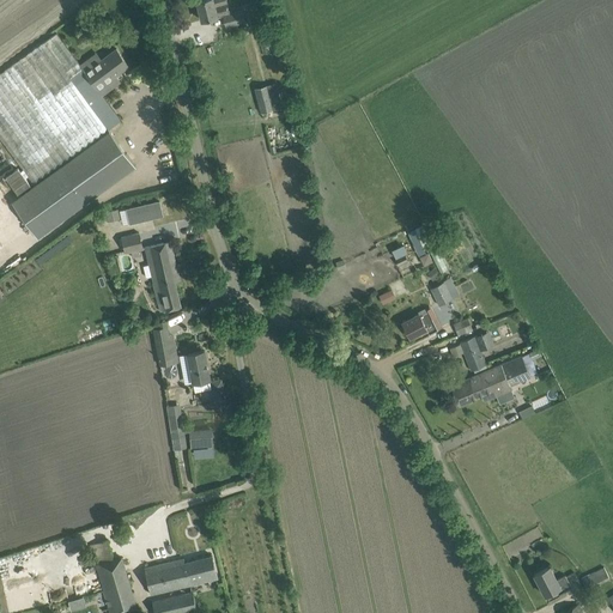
[(199,0),(196,0),(202,20),(224,14),(226,25),(246,20),(243,10),(231,12),(228,0),(199,0)]
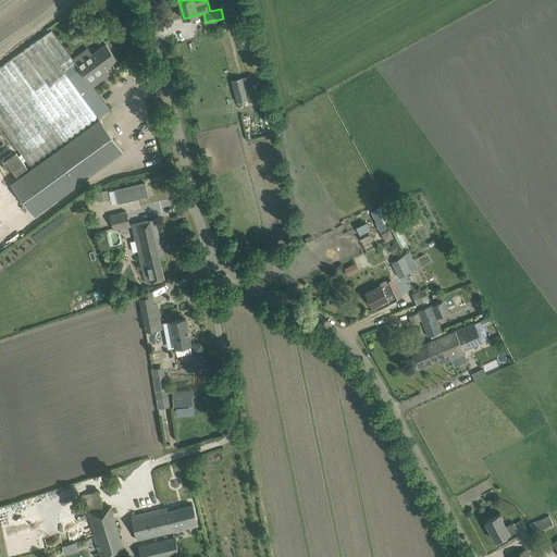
[(77,64),(52,29),(0,66),(0,124),(21,153),(17,156),(15,152),(4,160),(16,177),(11,182),(35,215),(123,150),(99,116),(110,109),(91,83),(77,64)]
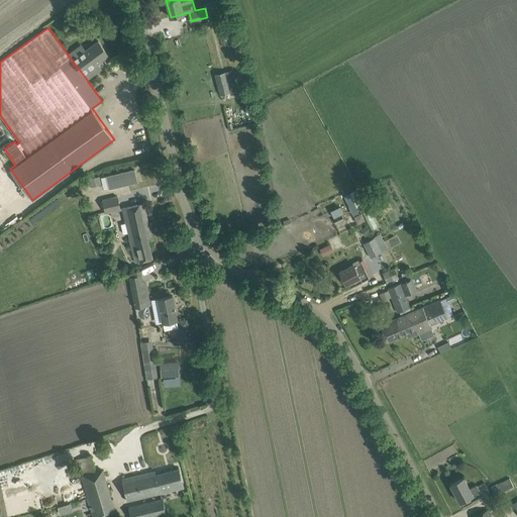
[(227,43),(224,29),(218,30),(222,45),(227,43)]
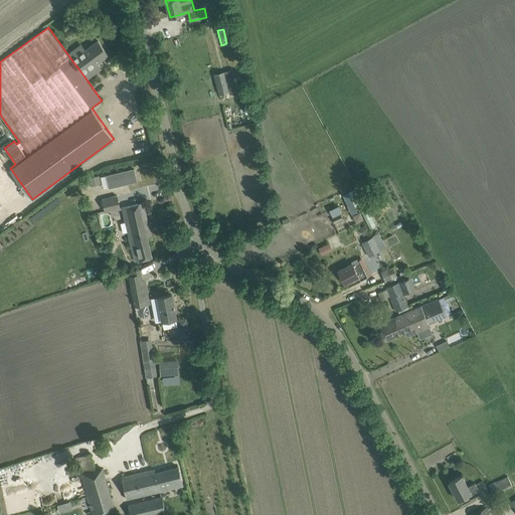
[(71,59),(84,76),(86,75),(83,72),(108,54),(98,40),(71,59)]
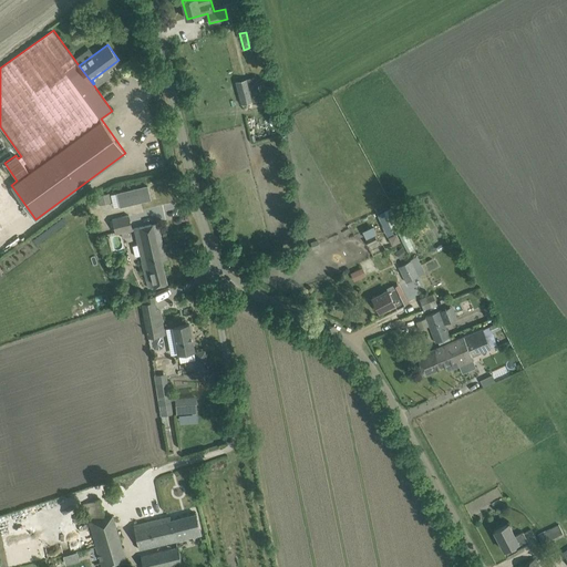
[(261,99),(256,76),(236,82),(241,103),(261,99)]
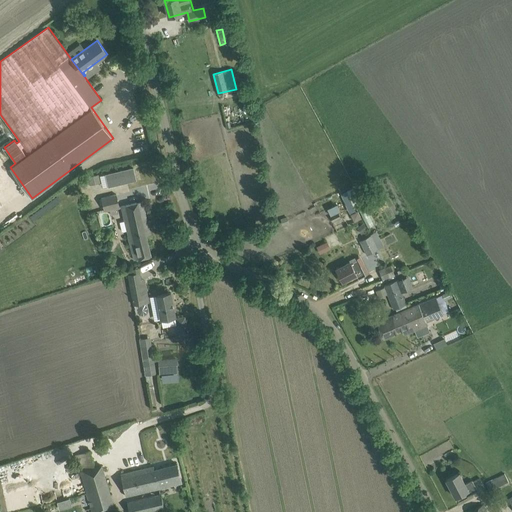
[(133,167),(105,174),(108,186),(136,180),(133,167)]
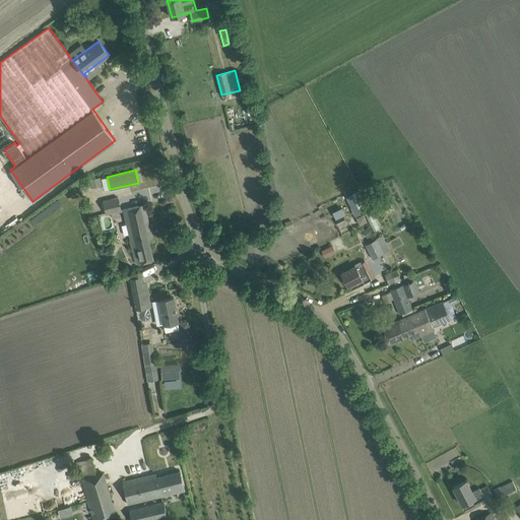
[(100,177),(89,180),(91,188),(102,185),(100,177)]
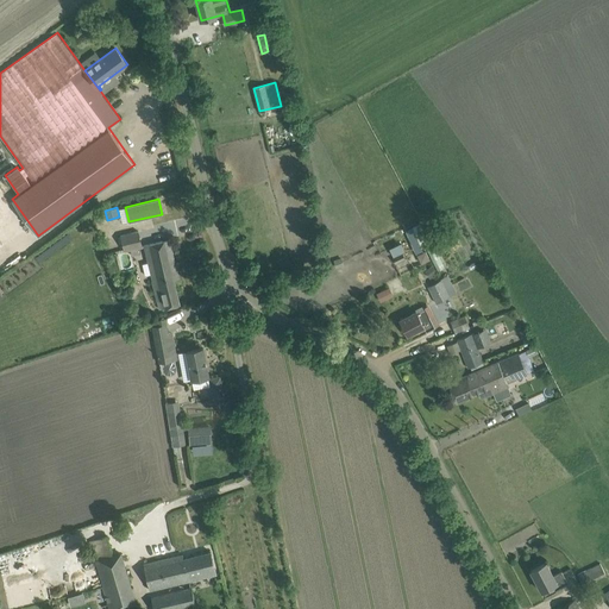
[(419,224),(413,226),(422,246),(428,244),(419,224)]
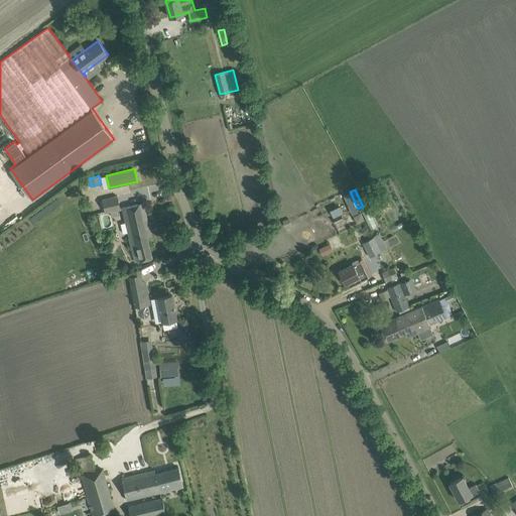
[(106,213),(111,212),(112,217),(118,215),(117,210),(121,209),(117,196),(103,200),(106,213)]
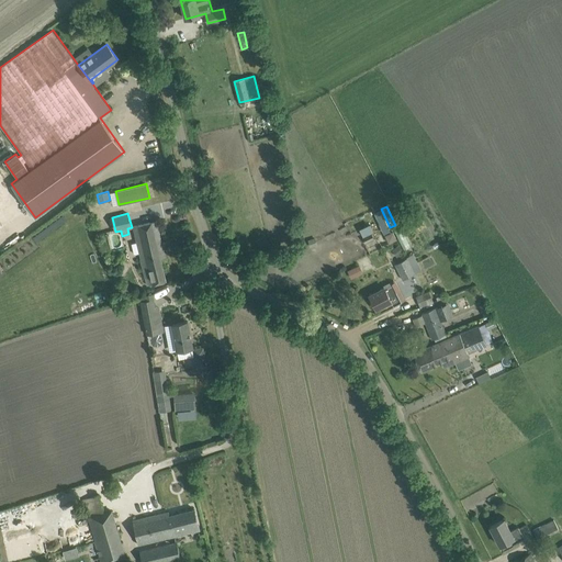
[(134,226),(143,258),(141,259),(145,277),(147,277),(149,284),(155,283),(166,280),(160,258),(166,256),(157,221),(146,223),(134,226)]
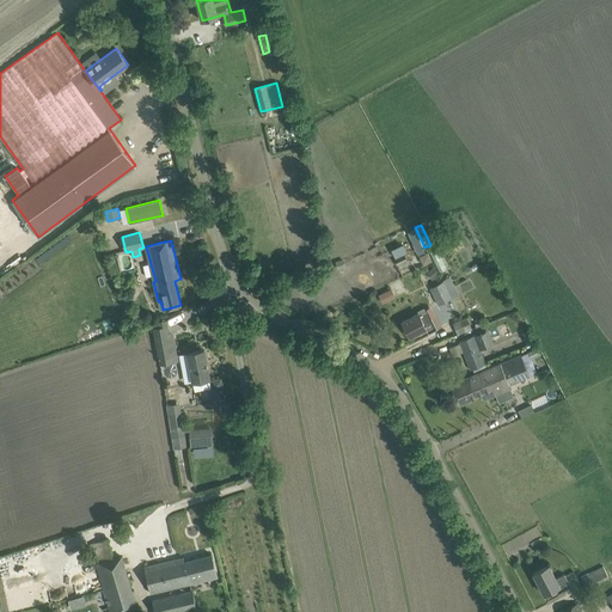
[(428,251),(420,256),(423,264),(432,261),(428,251)]
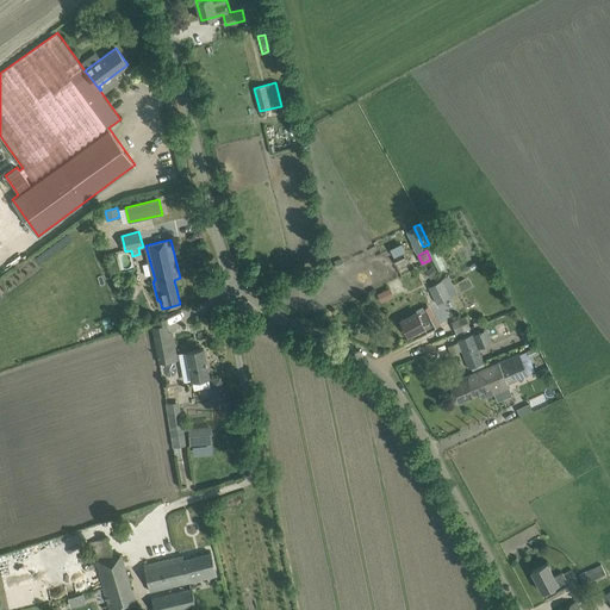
[(403,254),(393,259),(396,265),(406,260),(403,254)]
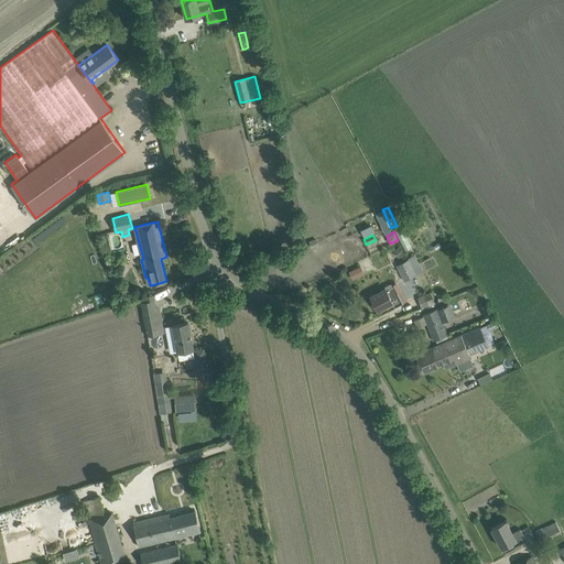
[(400,245),(394,249),(400,257),(405,252),(400,245)]
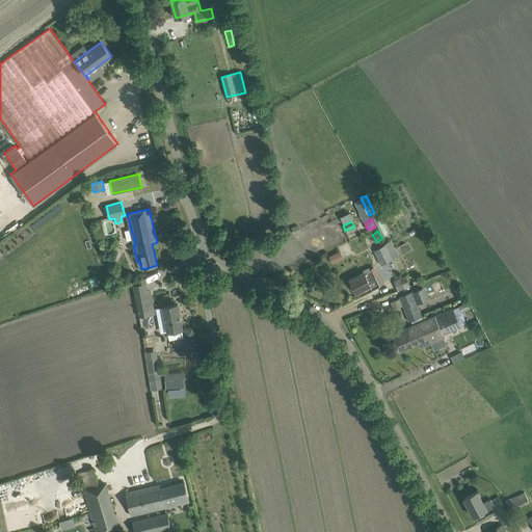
[(386,244),(373,249),(381,265),(393,259),(390,251),(386,244)]
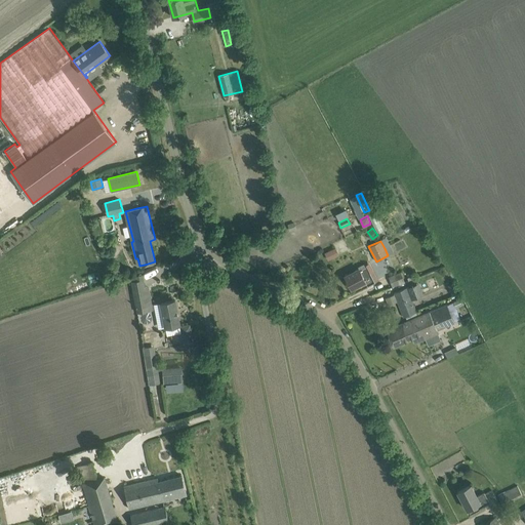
[(335,247),(325,252),(328,259),(338,254),(335,247)]
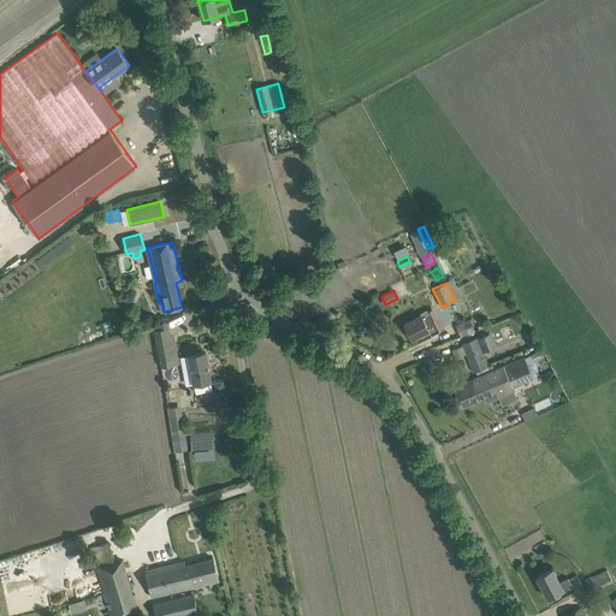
[(404,324),(412,338),(428,330),(431,335),(440,330),(431,312),(422,317),(421,315),(404,324)]
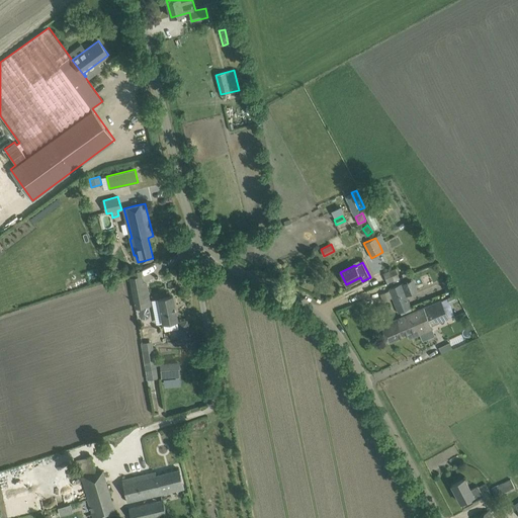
[(382,271),(386,282),(399,277),(395,267),(382,271)]
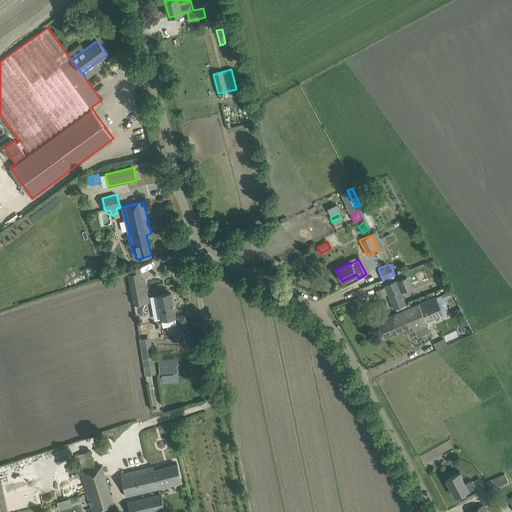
[(128,274),(133,299),(144,297),(140,272),(128,274)]
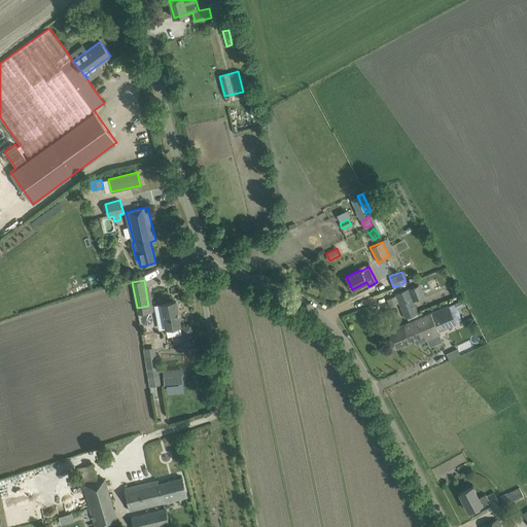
[(395,293),(406,317),(418,312),(409,288),(395,293)]
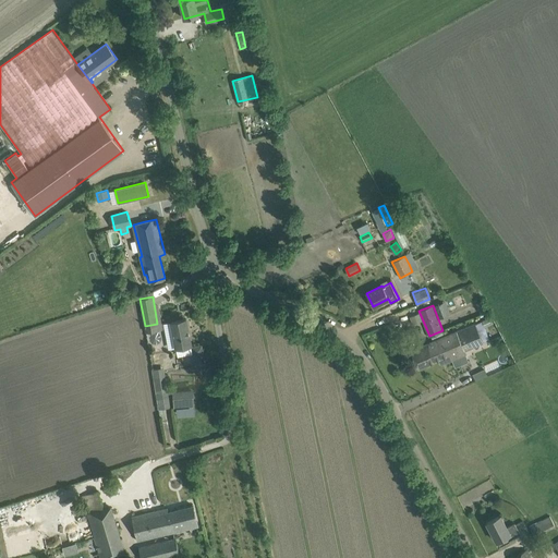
[(492,316),(482,320),(483,322),(485,327),(494,323),(492,316)]
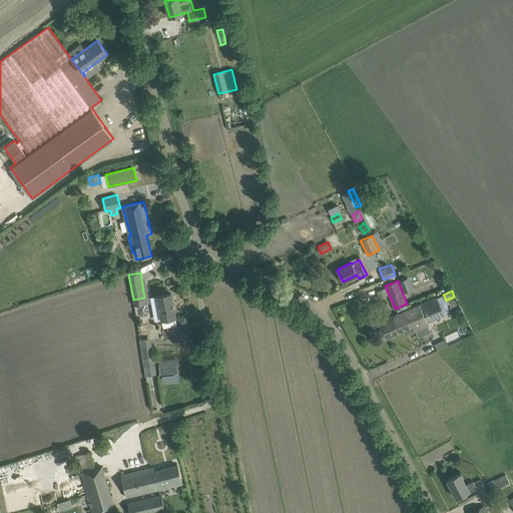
[(157,296),(161,320),(175,317),(171,293),(161,295),(157,296)]
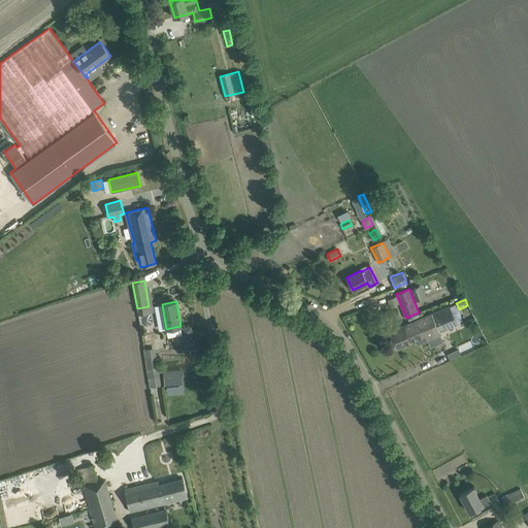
[(450,306),(419,320),(427,339),(440,334),(439,332),(458,324),(457,324),(457,323),(450,307),(450,306)]
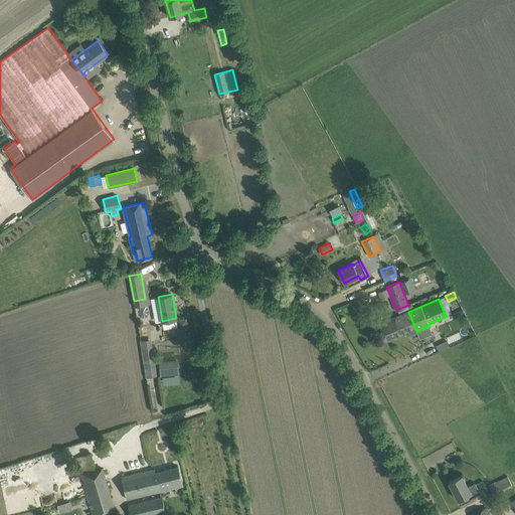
[(408,312),(379,323),(386,339),(404,331),(406,335),(416,331),(408,312)]
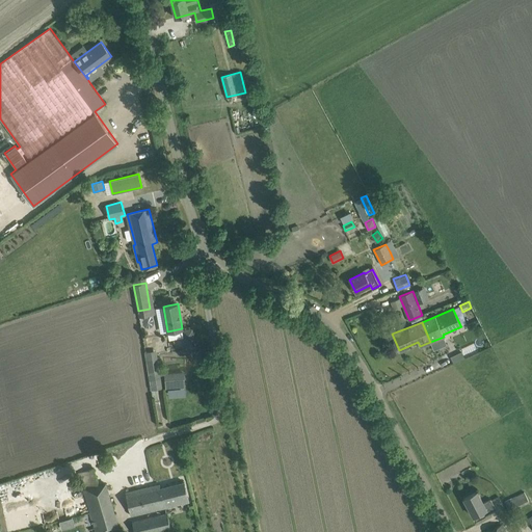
[(461,351),(451,356),(453,362),(463,356),(461,351)]
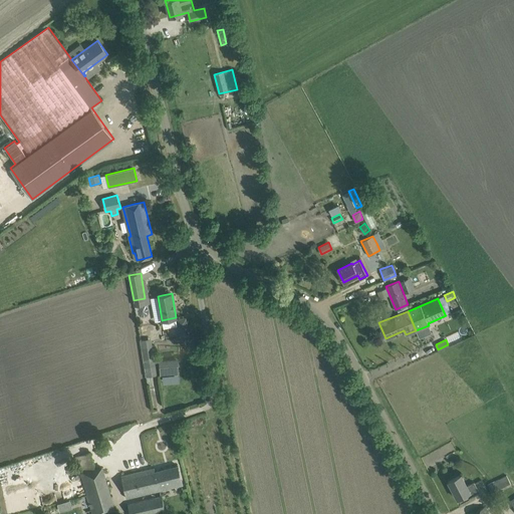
[(141,345),(148,383),(151,382),(151,383),(153,383),(152,375),(157,374),(155,360),(156,360),(153,343),(141,345)]
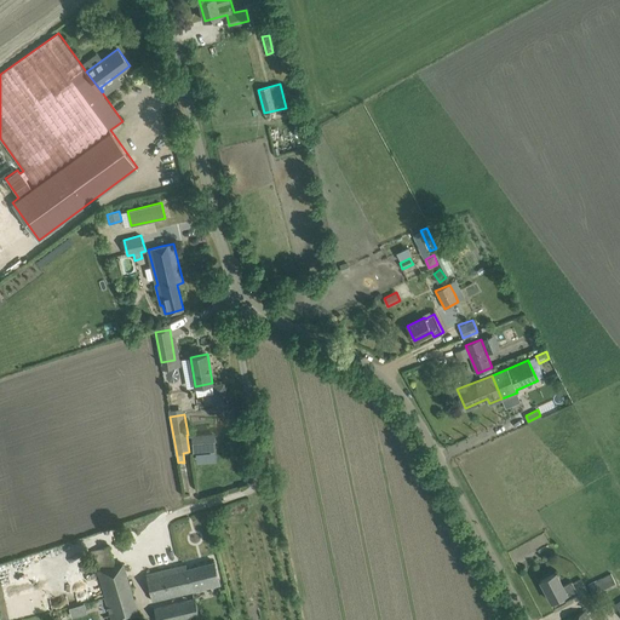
[(191,436),(193,453),(216,451),(214,434),(191,436)]
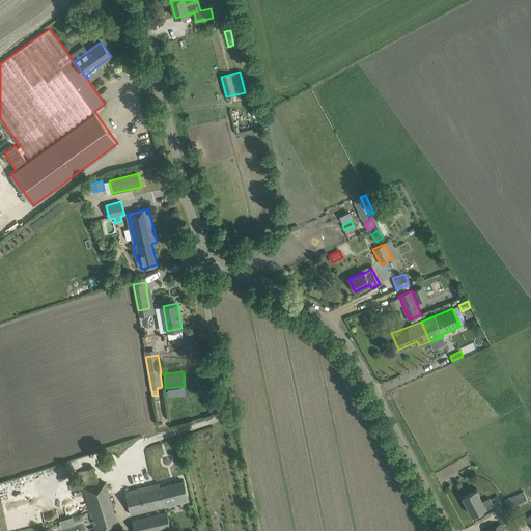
[(189,500),(186,491),(184,480),(160,486),(160,483),(126,492),(131,514),(189,500)]
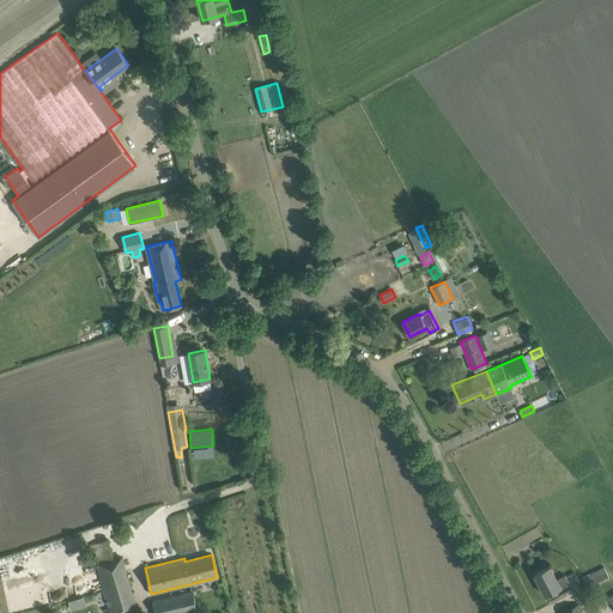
[(119,612),(138,608),(122,556),(97,563),(110,612),(119,612)]
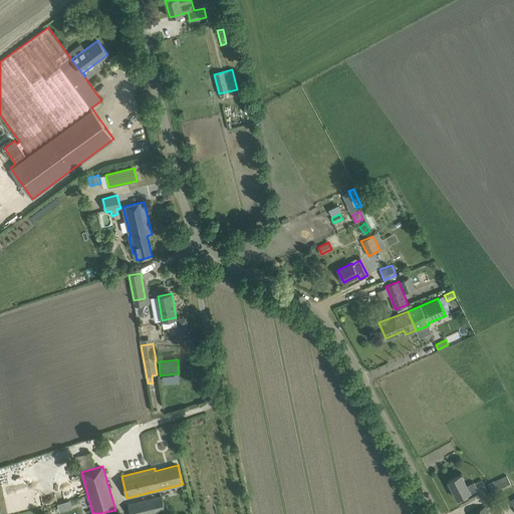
[(448,481),(457,498),(467,493),(469,497),(480,492),(475,482),(468,485),(462,474),(448,481)]
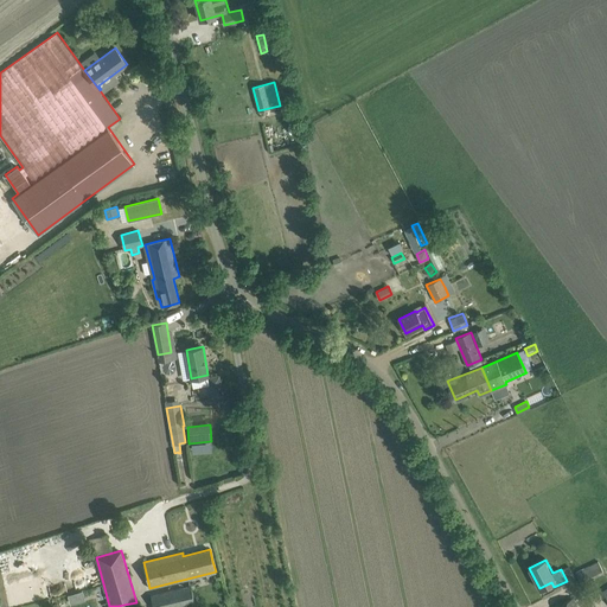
[(599,561),(576,572),(581,583),(604,572),(599,561)]
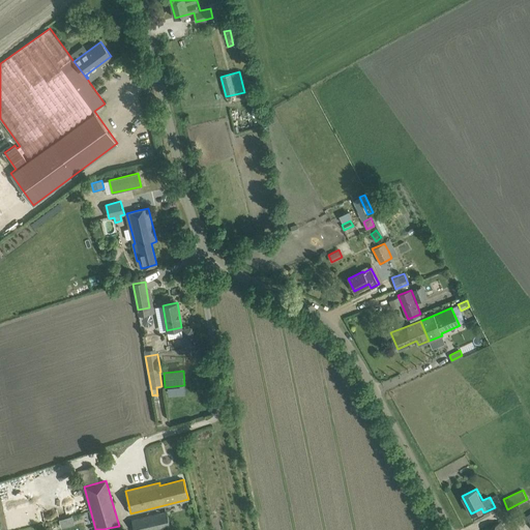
[(171,527),(167,510),(131,519),(134,529),(162,529),(163,529),(171,527)]
